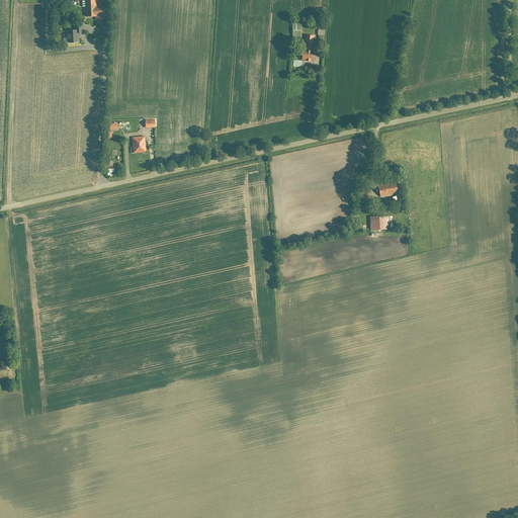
[(97,6),(96,0),(85,0),(86,17),(96,17),(96,22),(104,21),(104,15),(106,15),(106,6),(97,6)]
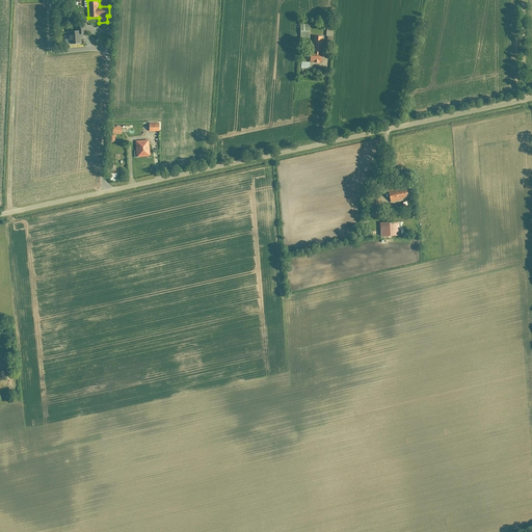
[(301,26),(300,40),(309,40),(309,26),(301,26)]
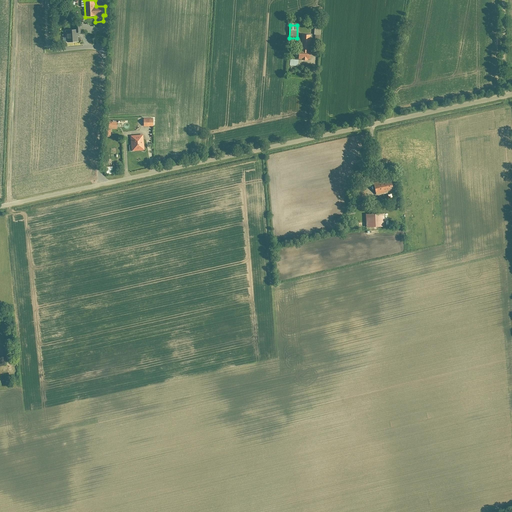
[(74,33),(74,31),(65,31),(66,38),(67,38),(68,42),(77,41),(76,33),(74,33)]
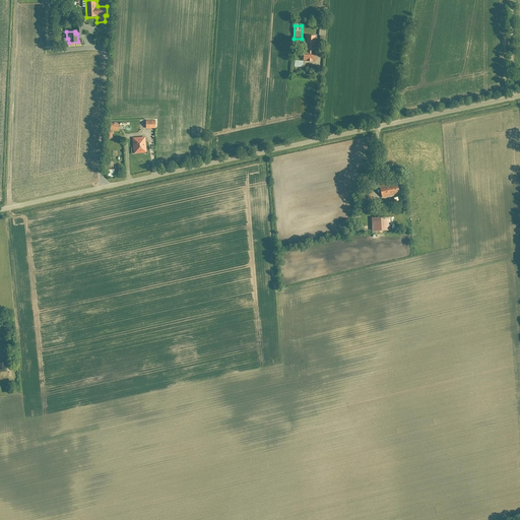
[(306,36),(304,61),(316,62),(318,37),(306,36)]
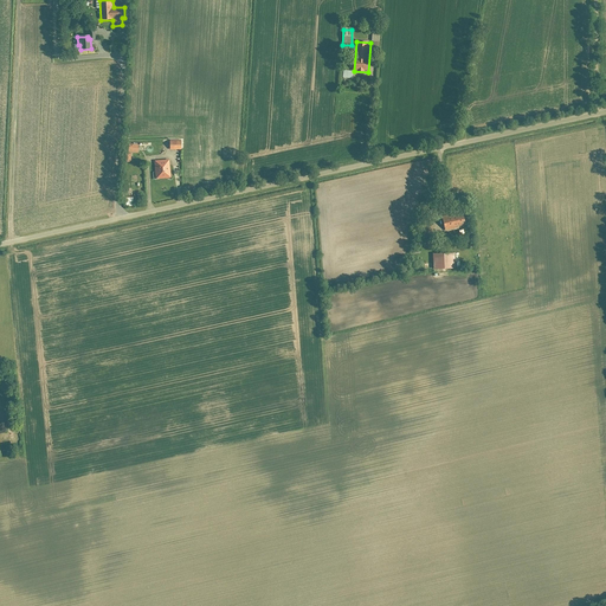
[(171,141),(171,152),(181,152),(181,141),(171,141)]
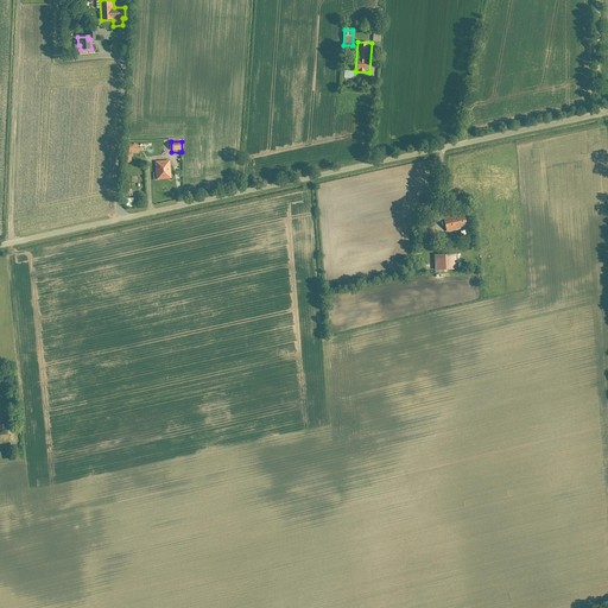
[(154,163),(157,181),(172,178),(170,162),(154,163)]
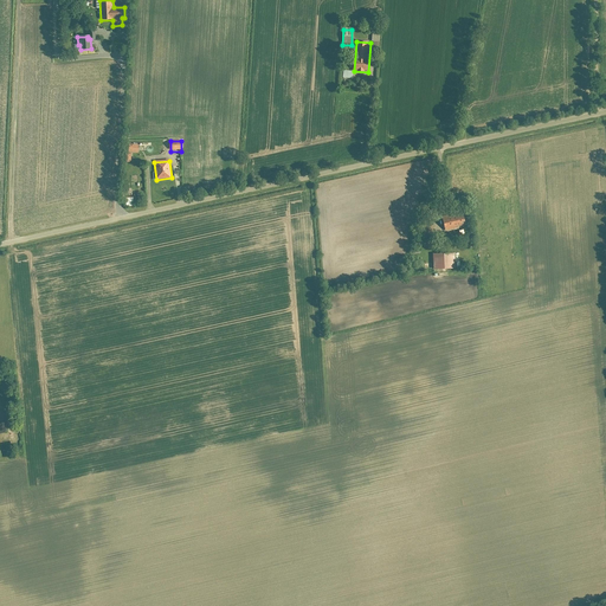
[(443,216),(445,231),(465,227),(464,212),(443,216)]
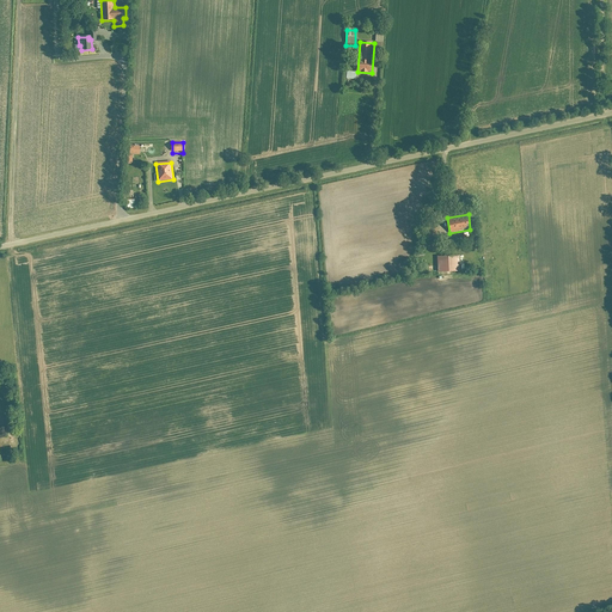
[(424,245),(438,244),(435,222),(422,225),(424,245)]
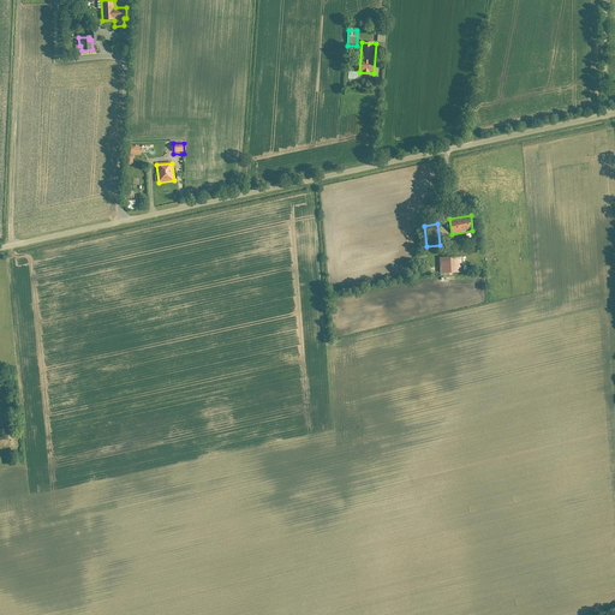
[(440,258),(441,274),(463,273),(461,257),(440,258)]
